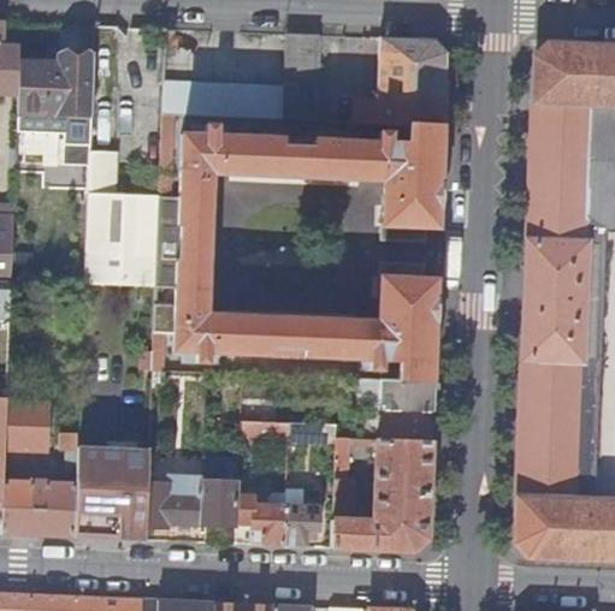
[(284,83),(164,79),(163,112),(172,113),(317,118),(320,33),(287,31),(284,83)]
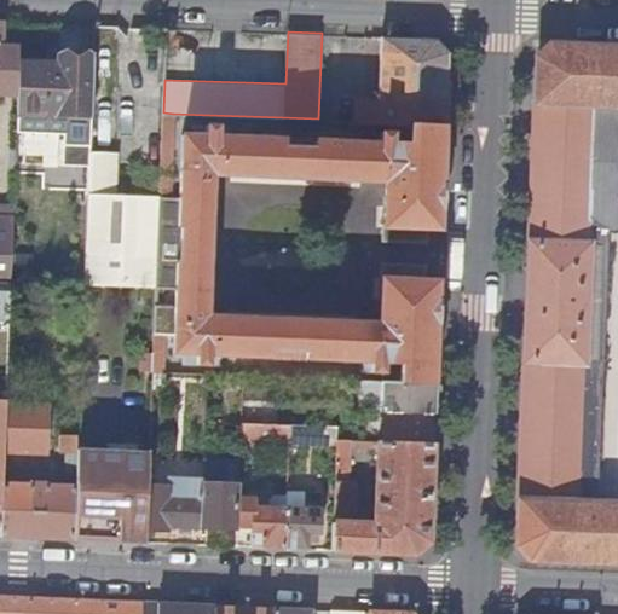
[(357,99),(356,120),(404,121),(445,122),(449,48),(437,36),(382,34),(380,100),(357,99)]
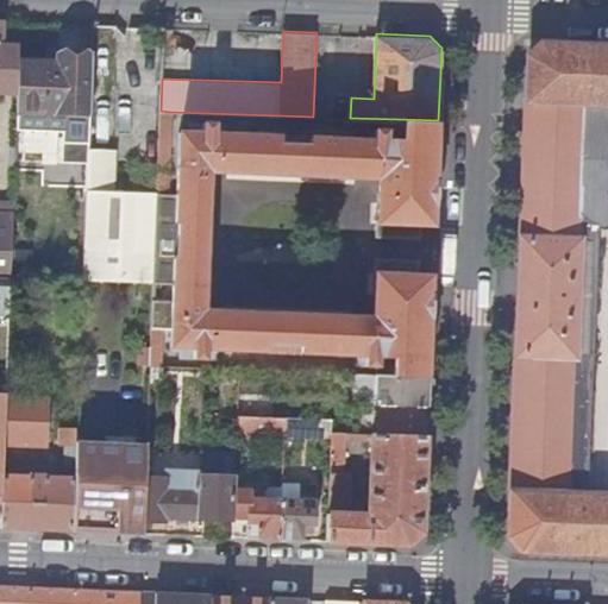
[(513,486),(512,489),(509,532),(522,547),(607,549),(607,492),(584,492),(591,353),(574,353),(580,214),(599,214),(607,214),(607,44),(543,42),(530,54),(513,486)]
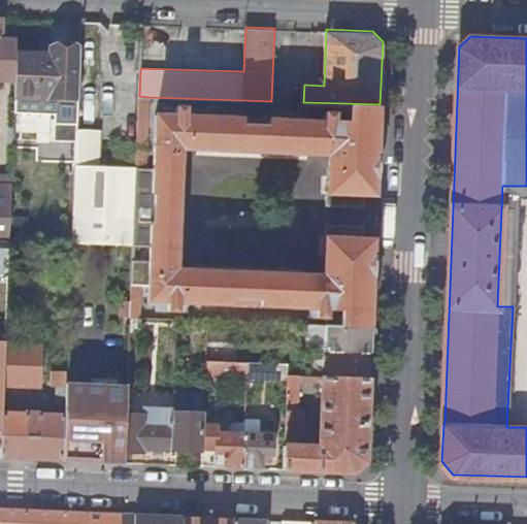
[(0,77),(15,78),(18,52),(18,39),(0,39),(0,77)]
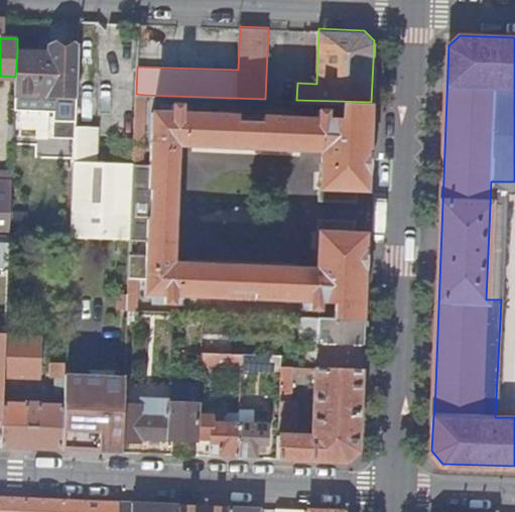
[(17,50),(15,77),(14,109),(42,110),(43,95),(58,95),(57,119),(75,119),(78,44),(49,43),(48,51),(17,50)]
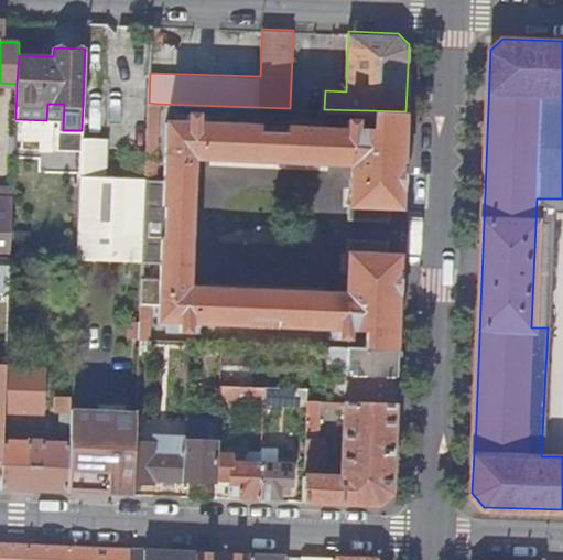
[(145,179),(142,258),(142,273),(151,273),(151,261),(160,261),(159,278),(159,302),(158,321),(358,327),(358,345),(397,346),(400,252),(347,250),(346,291),(188,286),(194,158),(352,163),(350,204),(402,206),(405,111),(368,110),(367,128),(166,121),(165,180),(155,180),(158,104),(149,103),(145,179)]
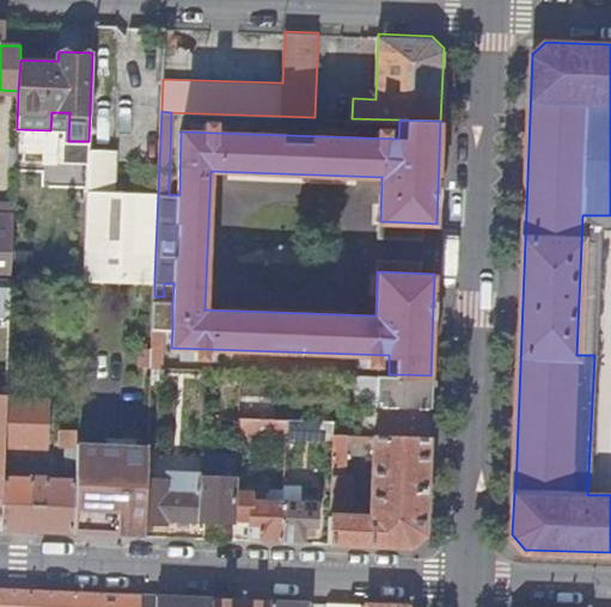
[(158,194),(86,191),(83,276),(154,280),(158,194)]
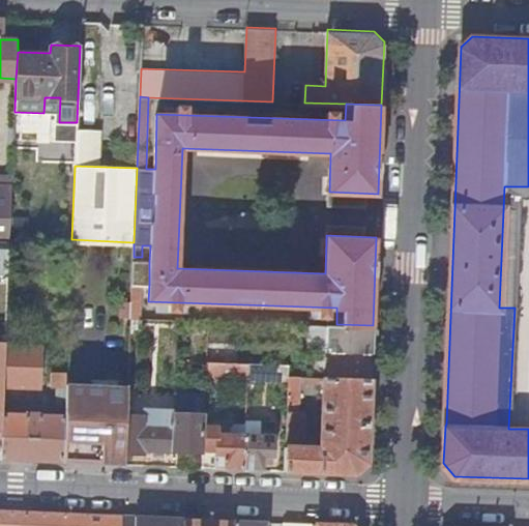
[(0,182),(11,183),(12,175),(0,174),(0,182)]
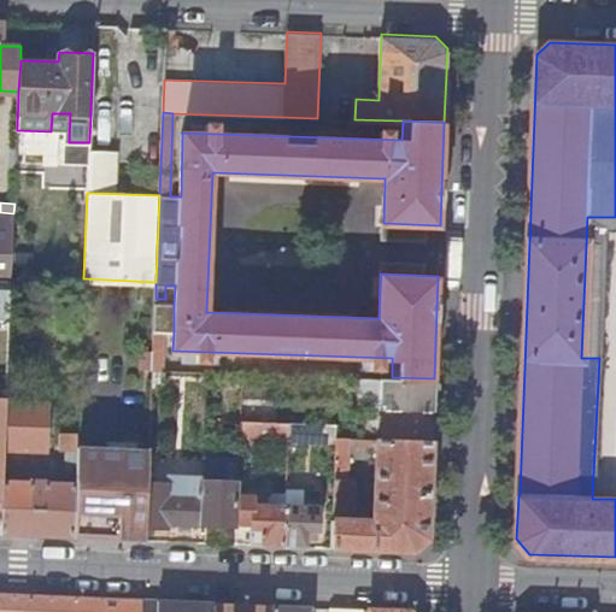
[(0,275),(11,276),(13,213),(0,212),(0,275)]
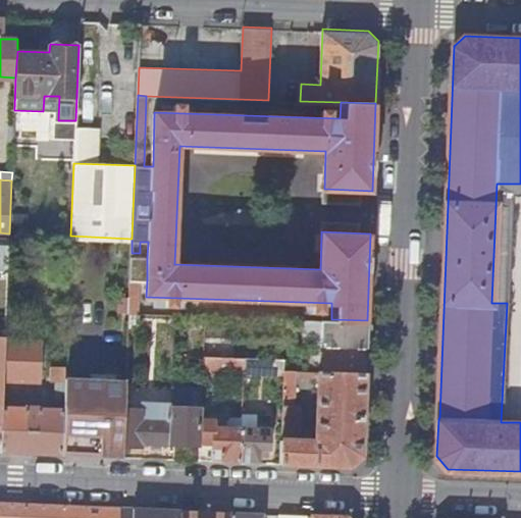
[(491,303),(507,303),(513,184),(497,184),(491,303)]
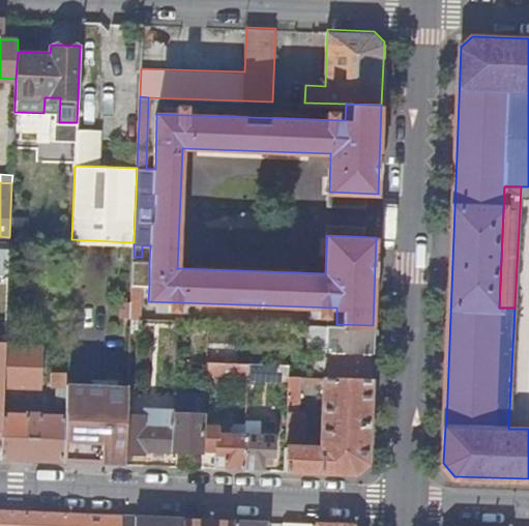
[(9,237),(0,236),(0,273),(8,274),(9,237)]
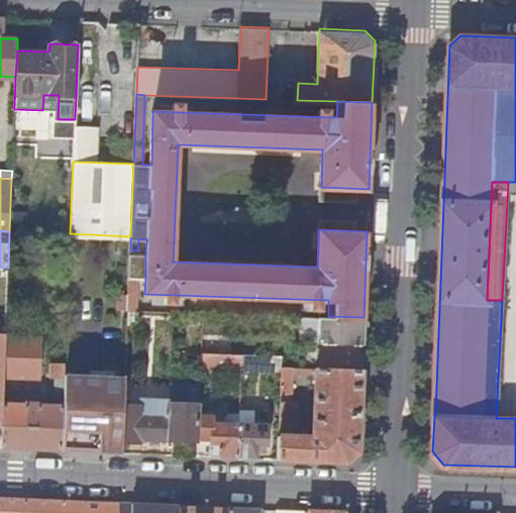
[(130,253),(129,276),(137,276),(145,277),(145,254),(130,253)]
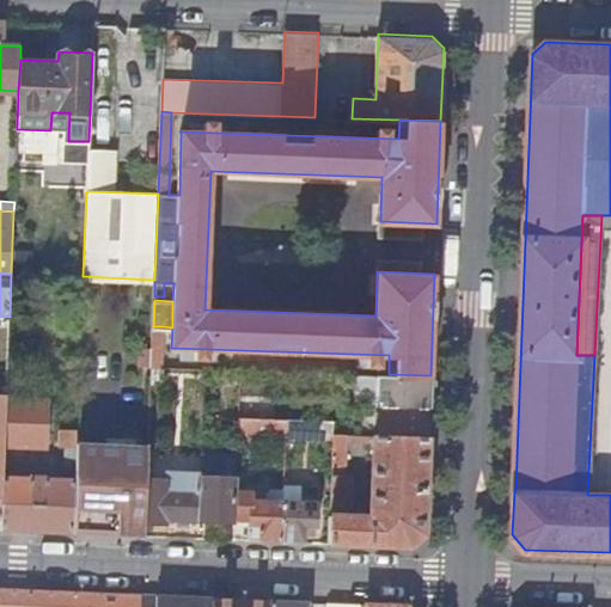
[(153,326),(151,366),(162,367),(163,326),(153,326)]
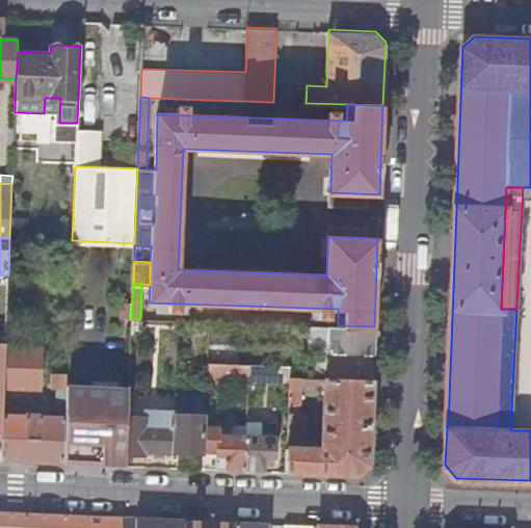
[(332,351),(373,353),(374,326),(338,325),(332,325),(332,351)]
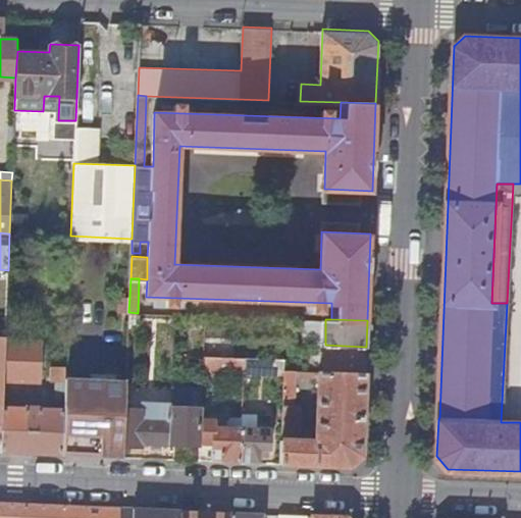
[(40,342),(5,341),(3,379),(38,380),(40,342)]
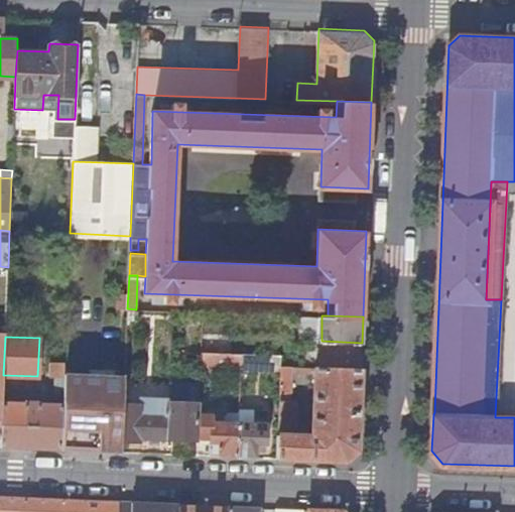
[(361,367),(362,343),(322,341),(320,366),(361,367)]
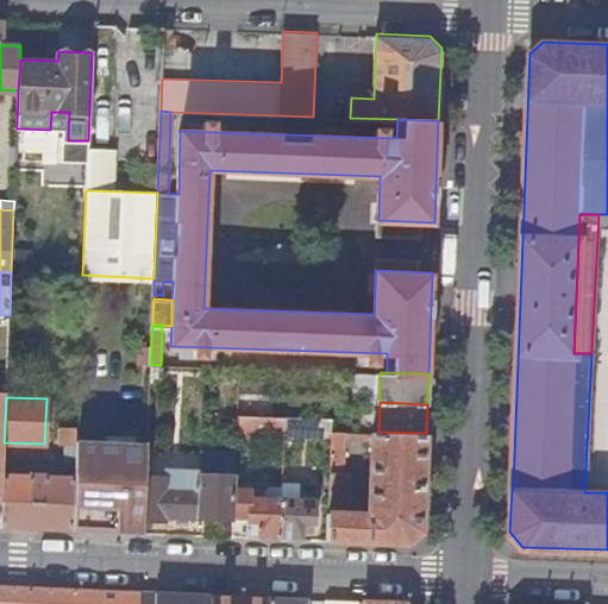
[(286,416),(238,414),(237,432),(284,434),(286,416)]
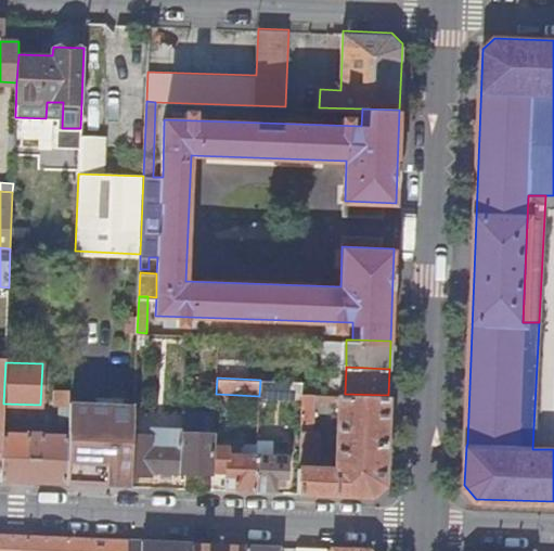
[(260,380),(259,396),(303,397),(303,393),(304,381),(260,380)]
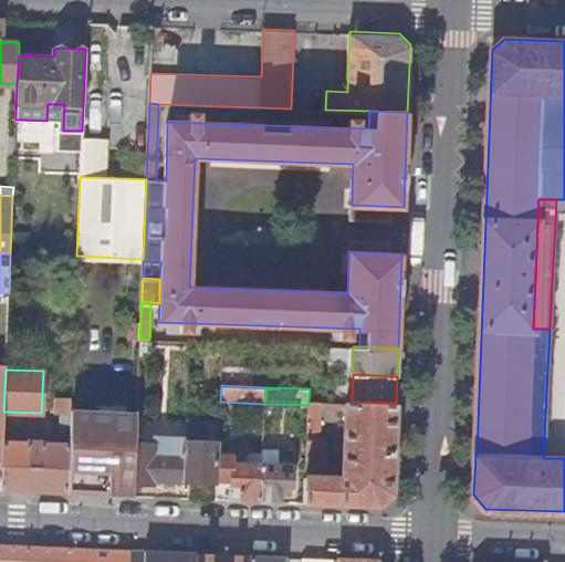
[(56,413),(70,414),(71,407),(71,397),(56,396),(56,413)]
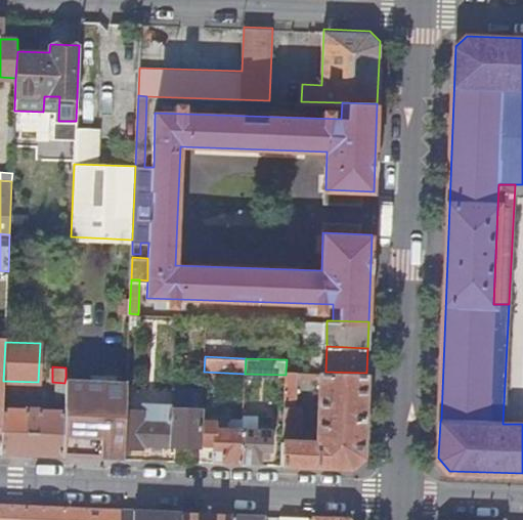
[(286,375),(282,464),(351,467),(363,455),(366,373),(325,372),(320,372),(318,441),(301,441),(302,406),(296,405),(297,371),(286,371),(286,375)]
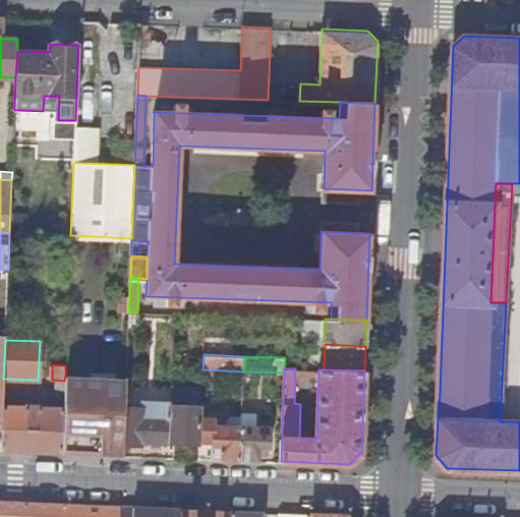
[(126,377),(65,375),(64,381),(63,407),(62,452),(81,453),(108,454),(123,455),(123,444),(124,407),(126,377)]
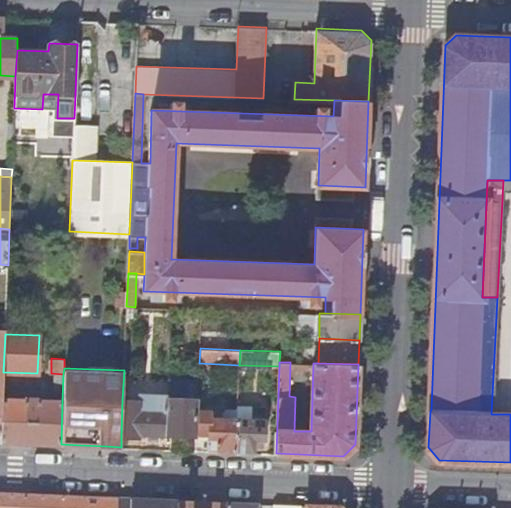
[(140,400),(122,400),(121,436),(138,437),(139,433),(172,434),(173,398),(167,398),(167,396),(140,395),(140,400)]
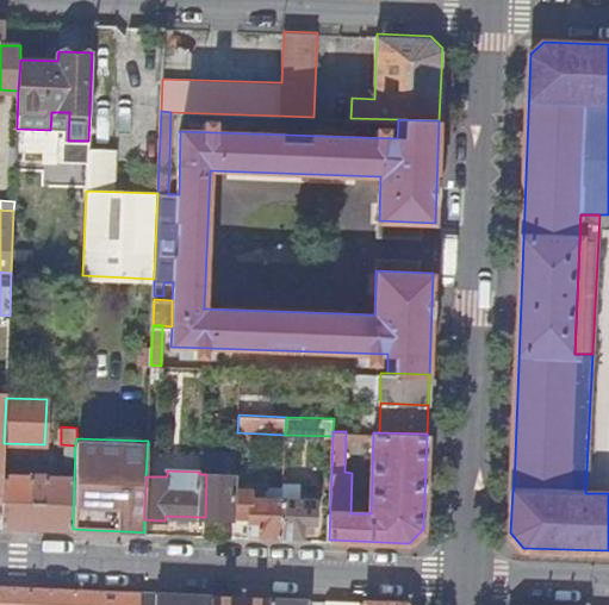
[(31,475),(2,474),(0,526),(73,529),(74,476),(45,475),(45,473),(31,472),(31,475)]
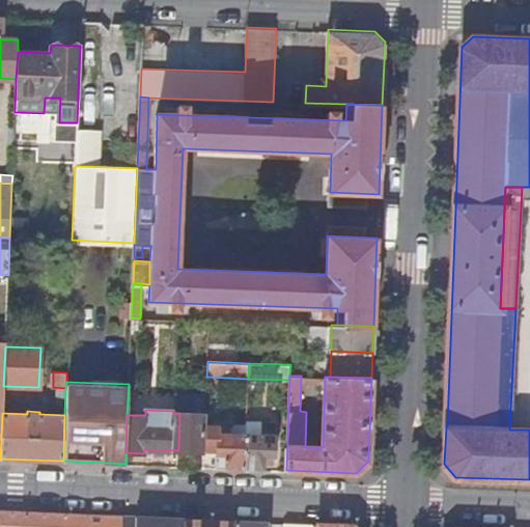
[(178,450),(204,451),(204,424),(205,414),(179,413),(178,450)]
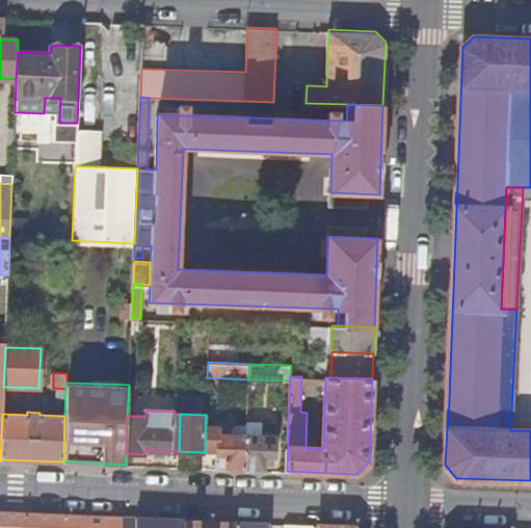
[(262,423),(247,422),(246,425),(246,434),(245,469),(265,470),(265,457),(276,457),(277,436),(261,434),(262,423)]
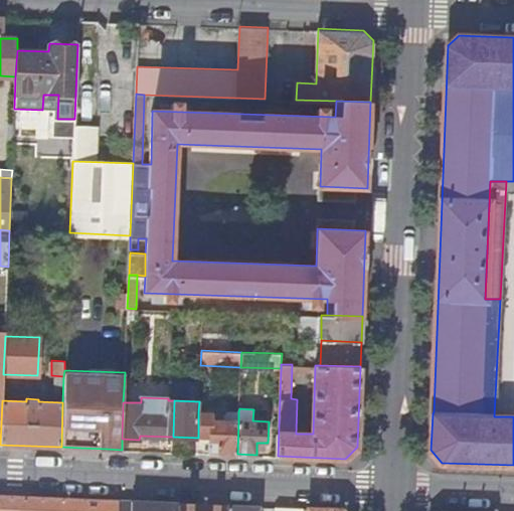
[(269,409),(253,409),(252,420),(269,421),(269,409)]
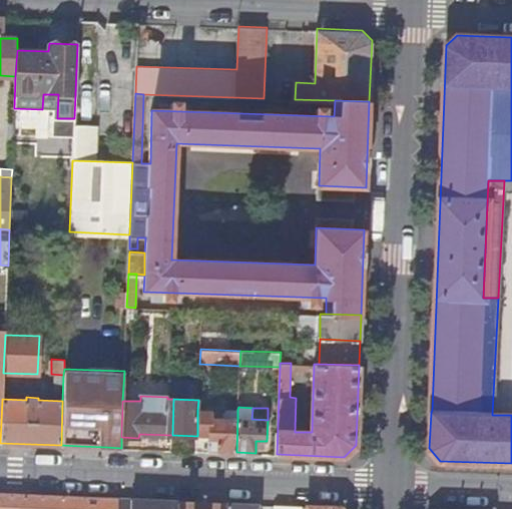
[(212,410),(197,410),(197,436),(196,451),(236,452),(237,419),(237,410),(226,410),(223,412),(223,418),(212,418),(212,410)]
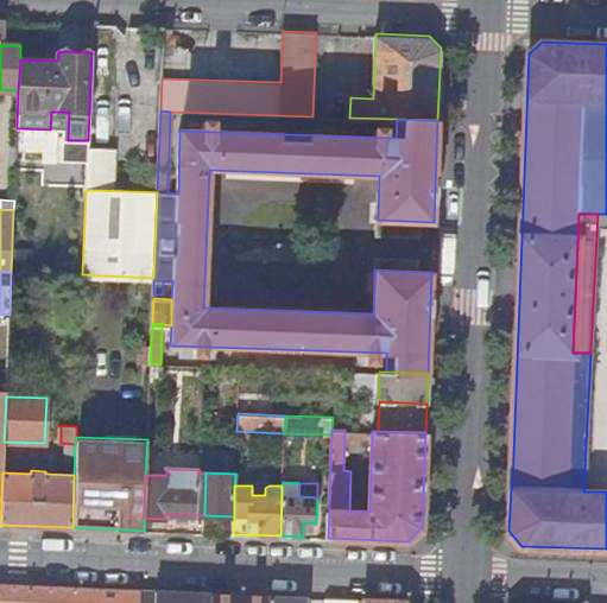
[(0,602),(140,602),(141,590),(0,583),(0,602)]
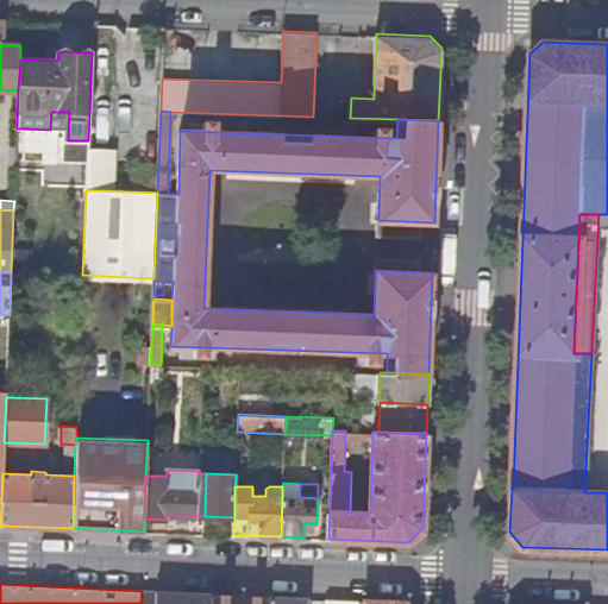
[(212,603),(213,593),(142,591),(140,603),(212,603)]
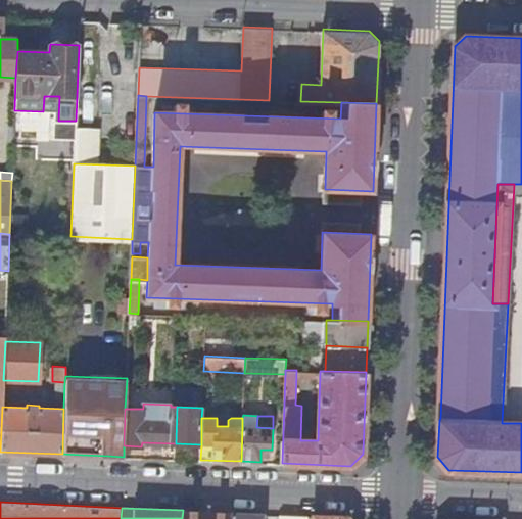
[(230,518),(231,512),(183,510),(182,518),(230,518)]
